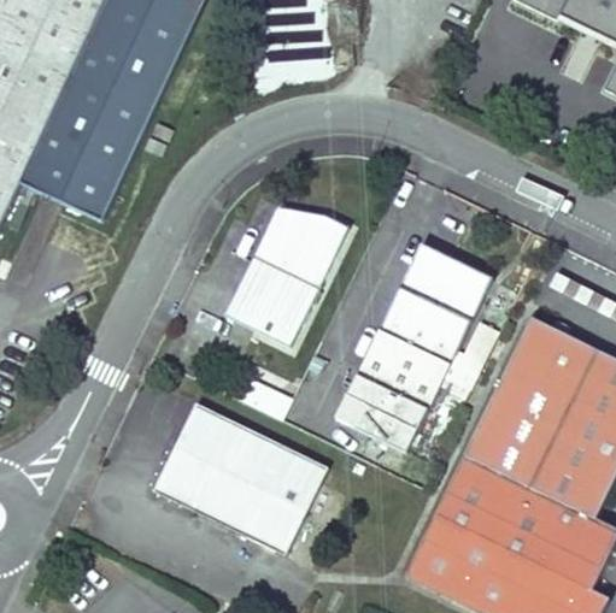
[(0,227),(21,182),(104,219),(206,0),(0,0),(0,227)]
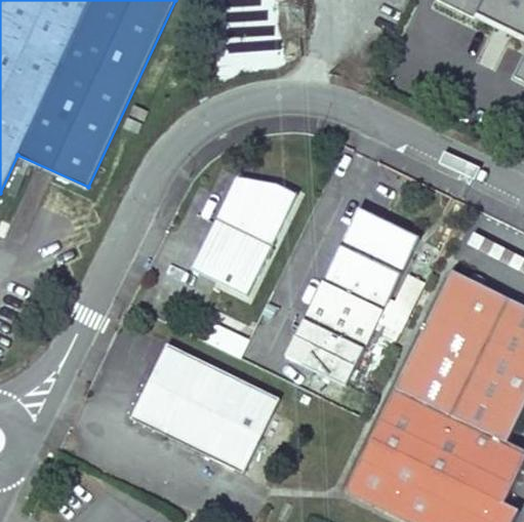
[(436,0),(422,28),(464,48),(461,53),(523,83),(523,0),(521,0),(510,24),(496,17),(498,12),(474,0),(436,0)]
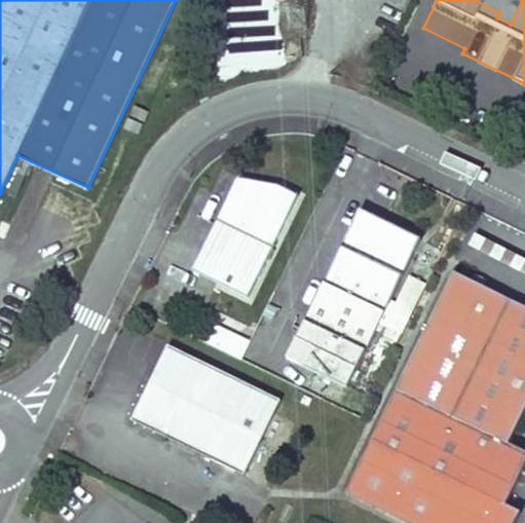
[(226,195),(191,268),(248,295),(297,192),(277,183),(272,192),(240,178),(233,192),(226,195)]
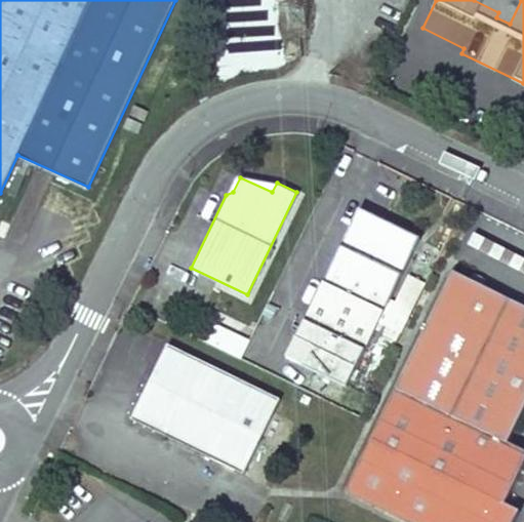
[(358,207),(284,356),(345,386),(418,237),(358,207)]
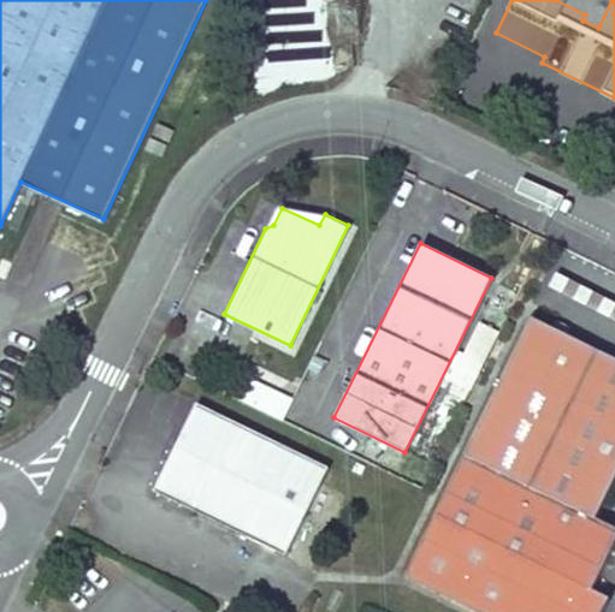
[(550,325),(532,316),(406,572),(485,611),(597,611),(605,598),(587,589),(614,534),(614,527),(595,517),(614,476),(614,356),(566,333),(550,325)]
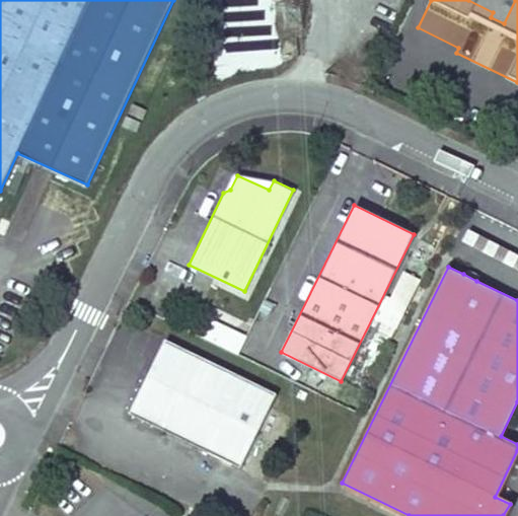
[(481,274),(467,267),(463,274),(476,281),(481,274)]
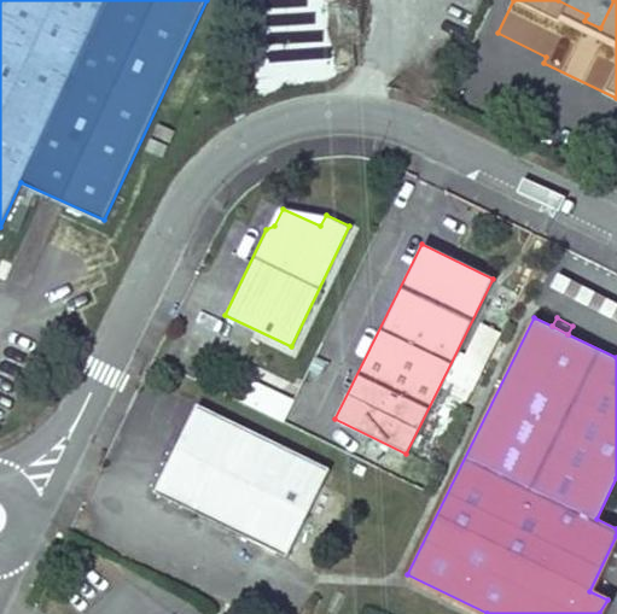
[(243,403),(283,420),(294,397),(252,380),(243,403)]
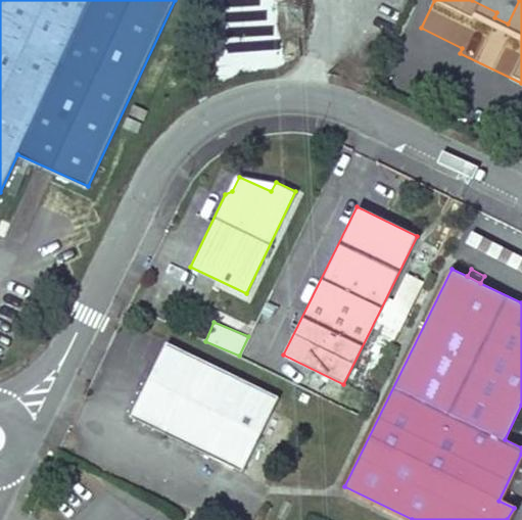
[(278,395),(165,341),(137,400),(144,422),(242,470),(278,395)]
